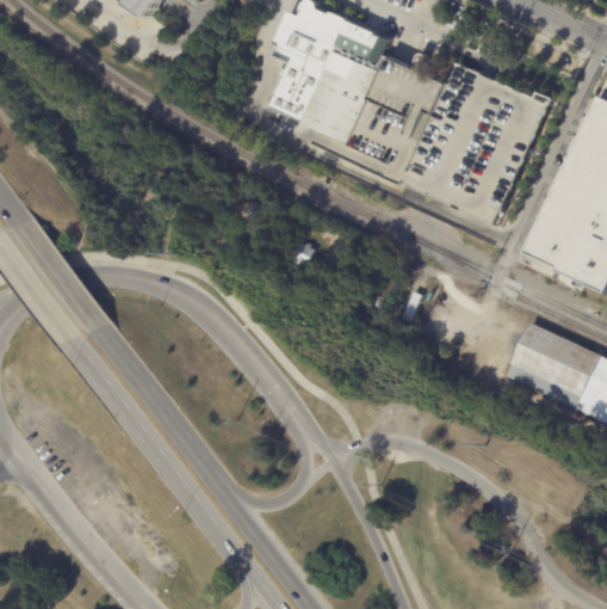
[(128,0),(147,17),(160,0),(128,0)]
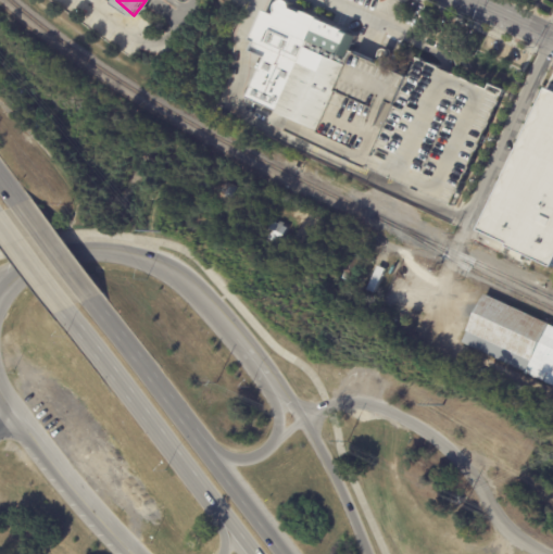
[(244,99),(318,127),(354,32),(287,7),(289,0),(275,0),(271,12),(262,9),(247,49),(261,55),(244,99)]
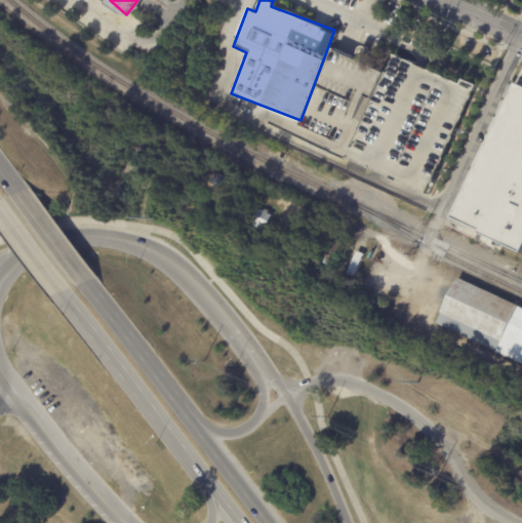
[(231,59),(251,69),(247,79),(226,70),(230,59),(231,59)]
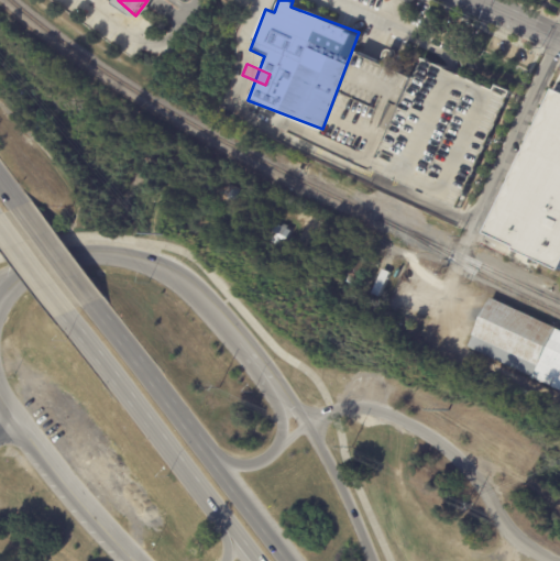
[(417,64),(372,157),(462,201),(506,105),(417,64)]
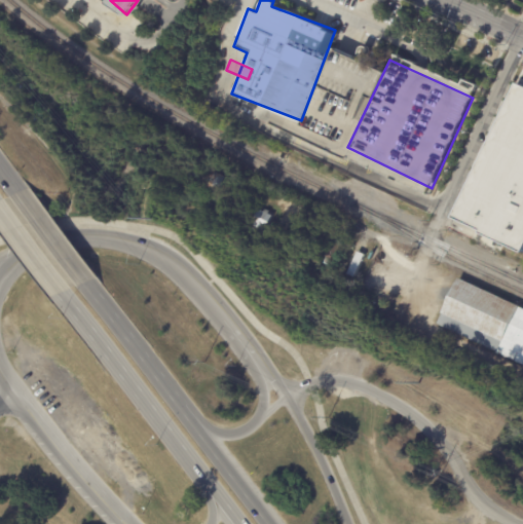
[(522,246),(522,81),(519,79),(460,221),(522,246)]
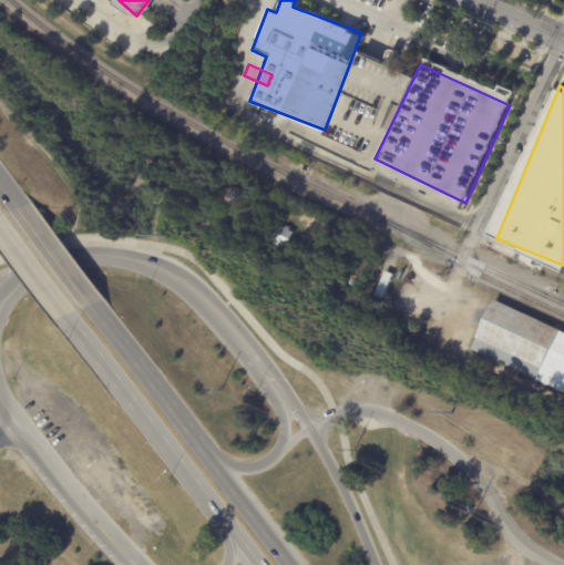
[(296,141),(291,150),(268,139),(272,130),(296,140),(296,141)]
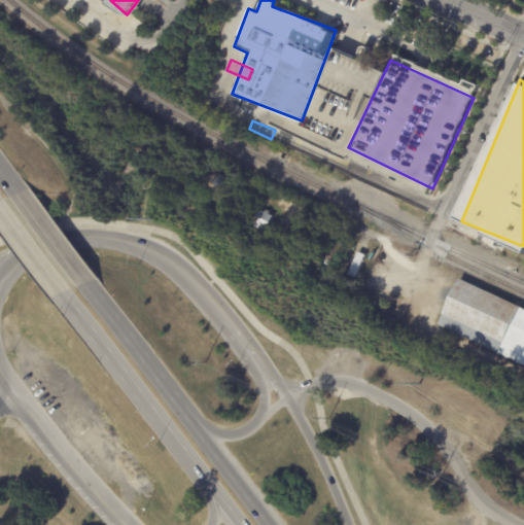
[(219,178),(214,191),(179,177),(186,161),(220,176),(219,178)]
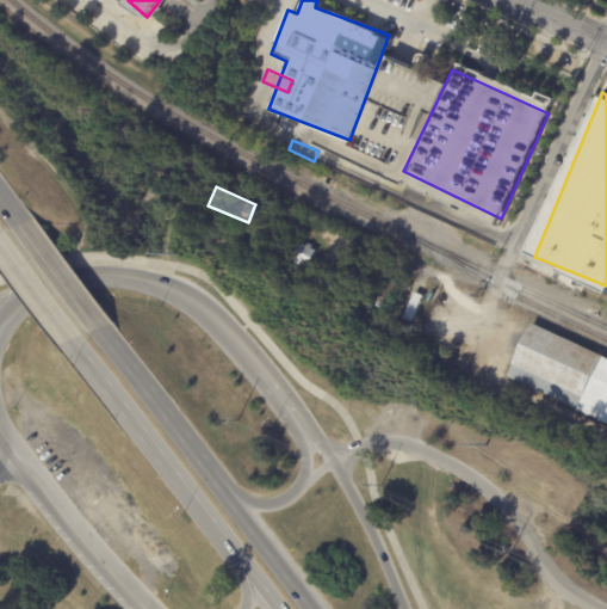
[(533,265),(532,265),(520,260),(530,238),(542,244),(533,265)]
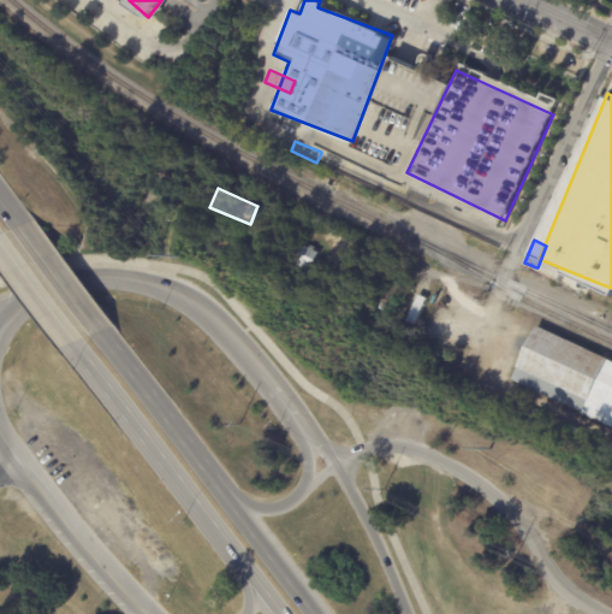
[(306,269),(302,273),(290,267),(295,260),(291,258),(298,243),(303,246),(306,243),(310,246),(308,248),(314,252),(306,269)]
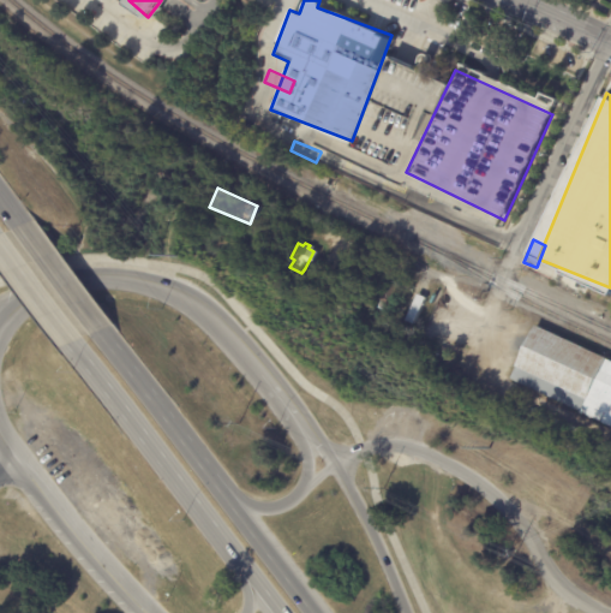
[(421,296),(423,297),(411,323),(402,320),(414,293),(421,296)]
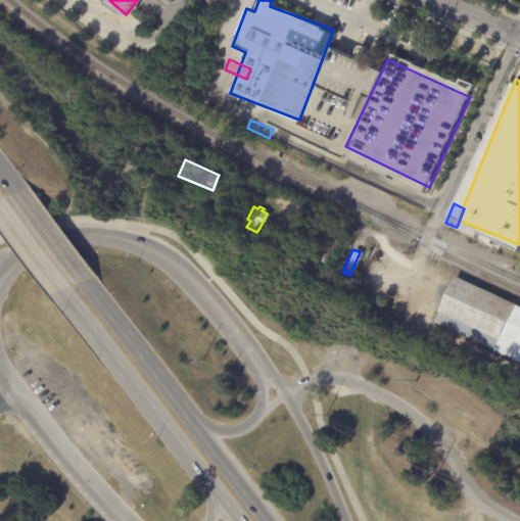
[(519,362),(510,358),(510,357),(432,321),(437,311),(436,310),(453,275),(513,303),(519,306),(519,362)]
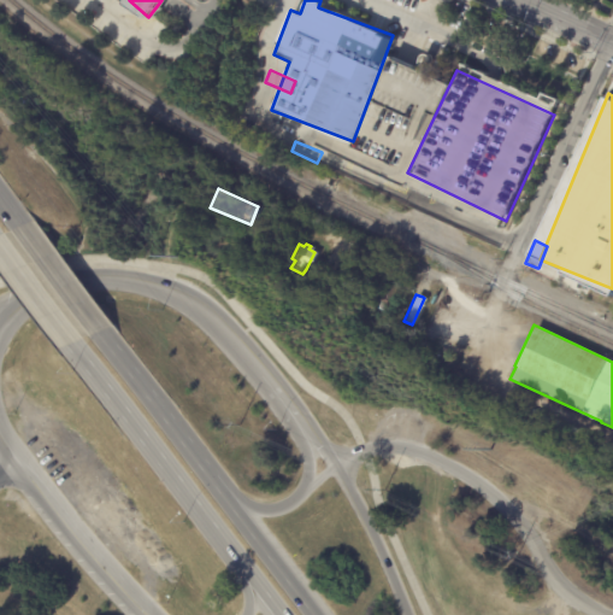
[(417,351),(424,335),(430,339),(424,355),(417,351)]
